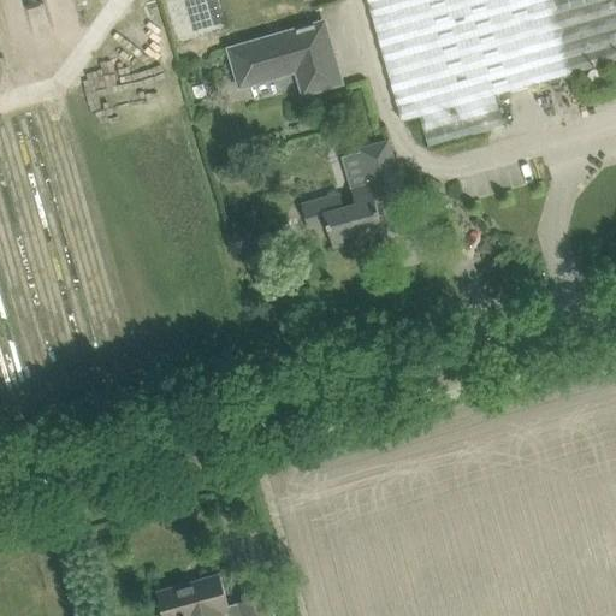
[(27,0),(35,25),(77,12),(73,0),(27,0)]
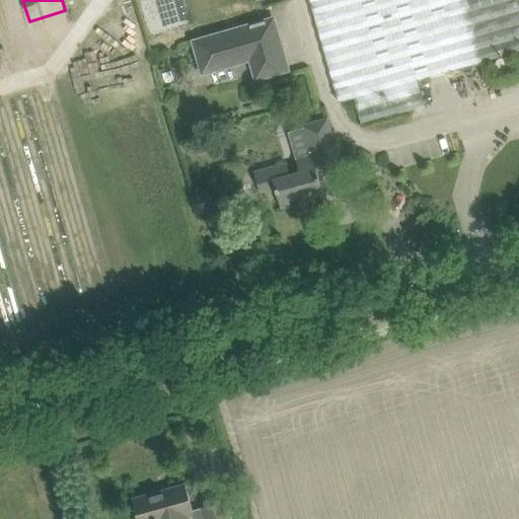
[(340,101),(354,97),(361,123),(426,105),(418,79),(518,50),(518,0),(310,0),(334,81),(340,101)]
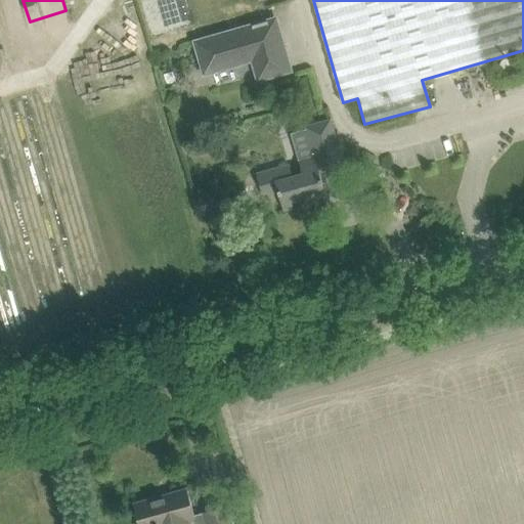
[(277,15),(193,40),(203,77),(218,74),(253,62),(257,83),(294,73),(277,15)]
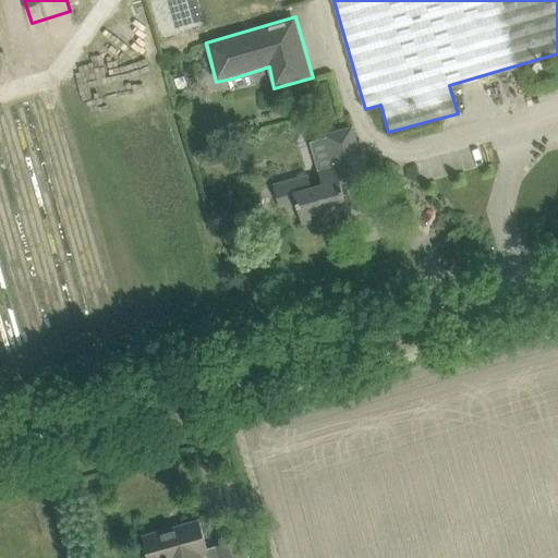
[(310,174),(278,184),(282,199),(292,205),(298,204),(303,222),(350,209),(343,187),(368,180),(352,125),(325,133),(335,167),(319,171),(323,183),(313,186),(310,174)]
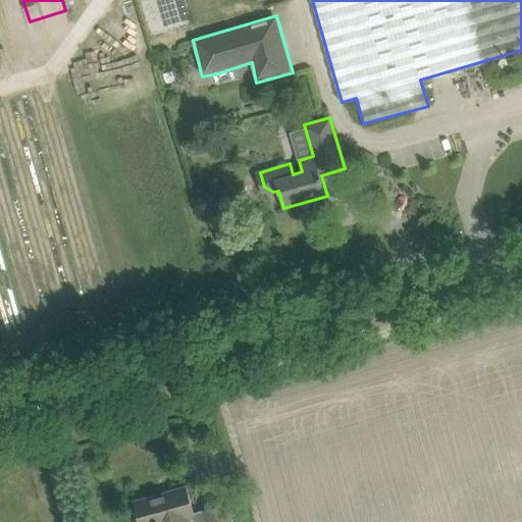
[(195,513),(193,506),(187,485),(134,501),(139,521),(233,521),(228,503),(195,513)]
